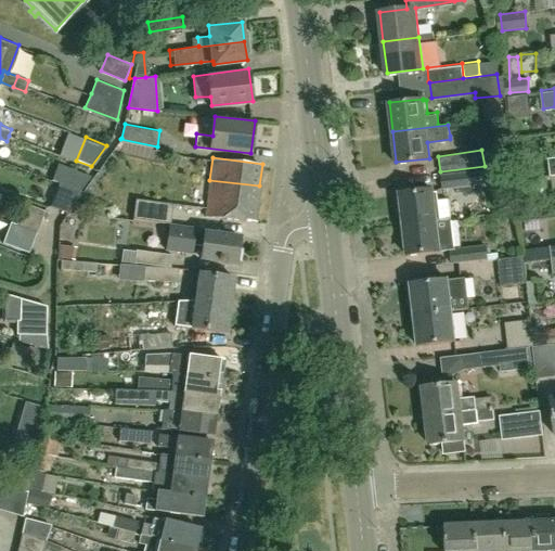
[(52,179),(81,189),(91,175),(59,163),(52,179)]
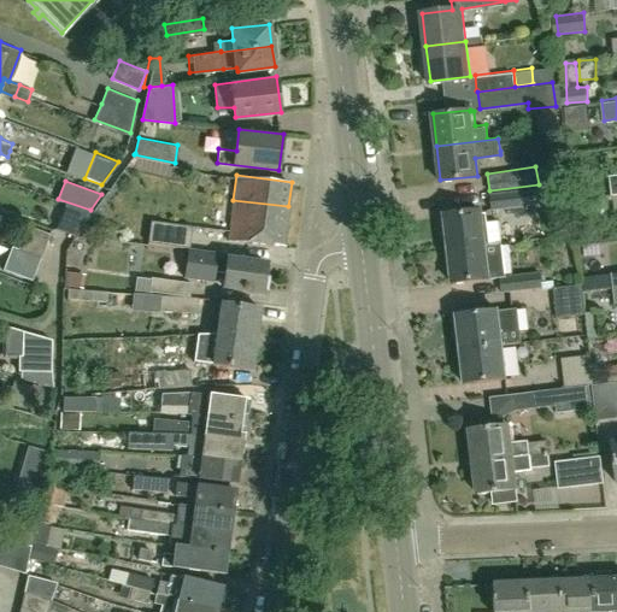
[(538,187),(530,188),(488,192),(491,209),(532,204),(540,202),(541,200),(570,196),(569,184),(540,188),(538,187)]
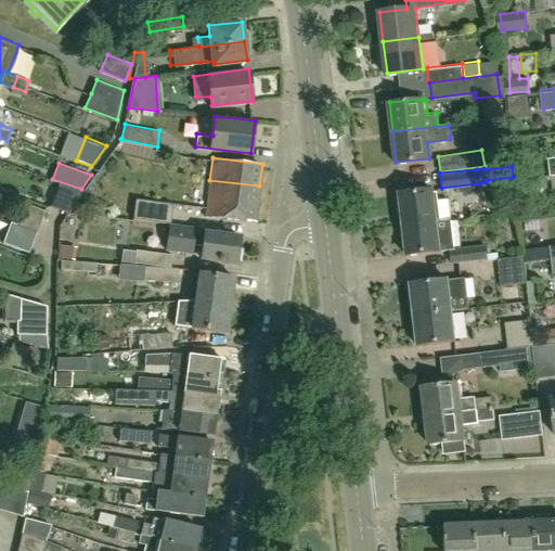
[(255,219),(259,186),(209,180),(205,213),(255,219)]
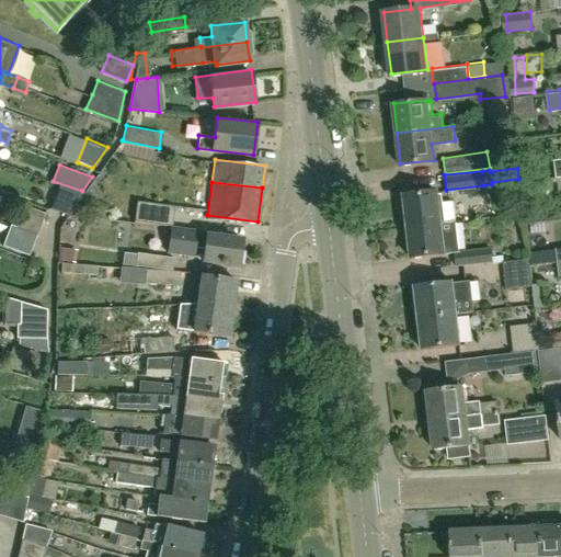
[(454,200),(438,202),(437,190),(404,194),(408,225),(455,219),(454,200)]
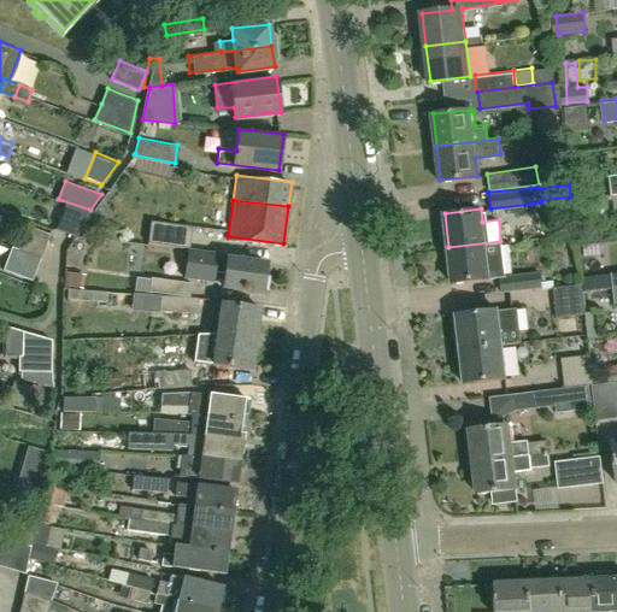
[(59,216),(56,225),(75,234),(78,224),(59,216)]
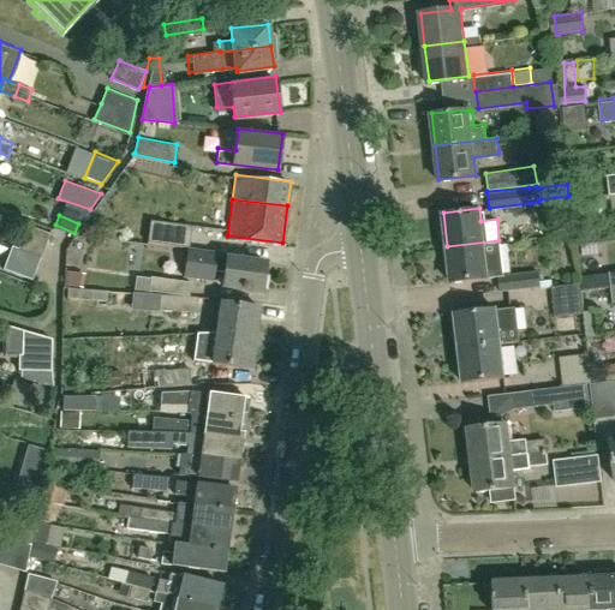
[(189,246),(192,225),(150,220),(147,241),(189,246)]
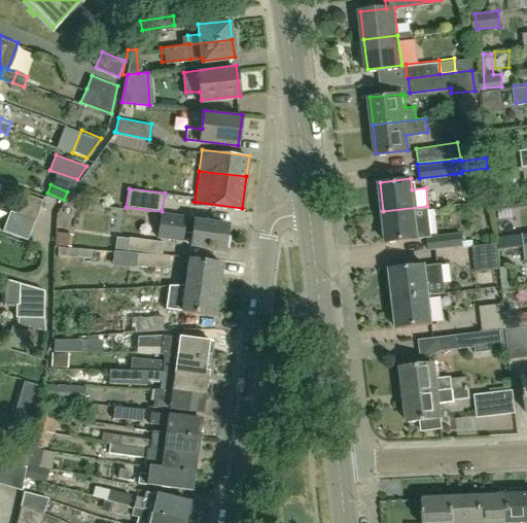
[(23,192),(14,212),(34,219),(42,199),(23,192)]
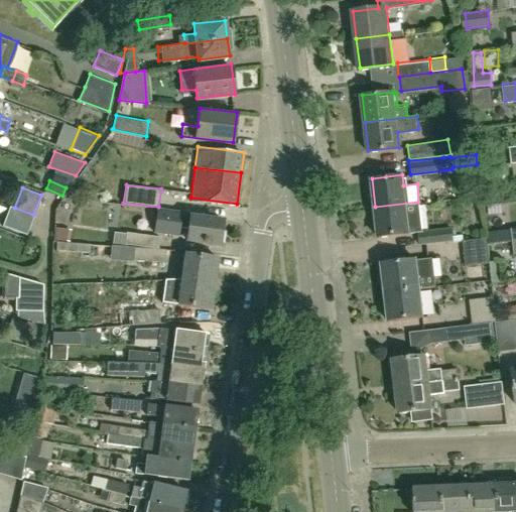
[(418,202),(375,207),(378,235),(417,231),(419,243),(453,239),(450,227),(422,230),(418,202)]
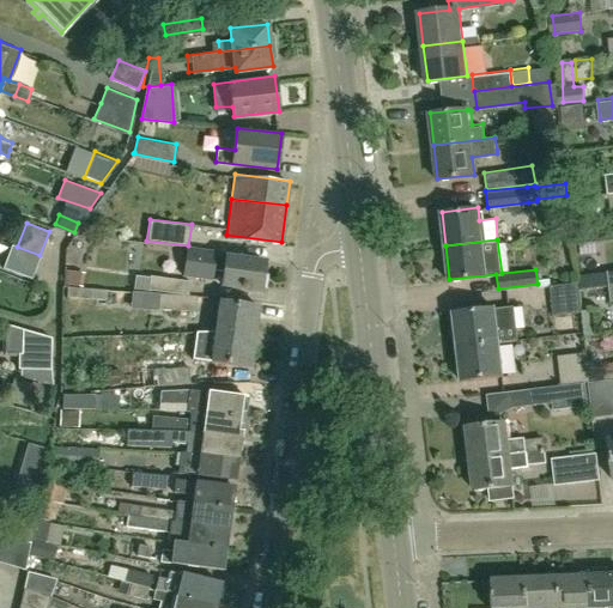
[(17,247),(12,244),(2,266),(31,278),(40,255),(17,247)]
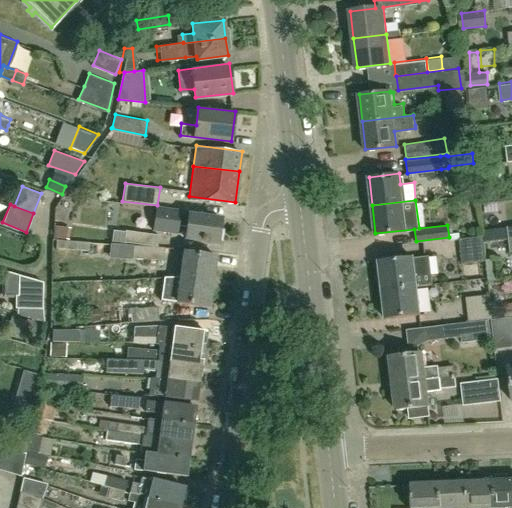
[(152,206),(151,207),(150,216),(155,216),(154,229),(176,232),(178,223),(187,224),(185,236),(218,240),(221,217),(189,213),(189,210),(157,206),(152,206)]
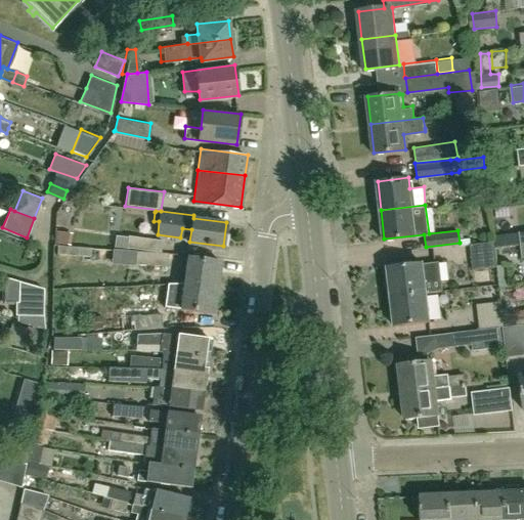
[(53,243),(58,243),(69,244),(69,230),(54,229),(53,243)]
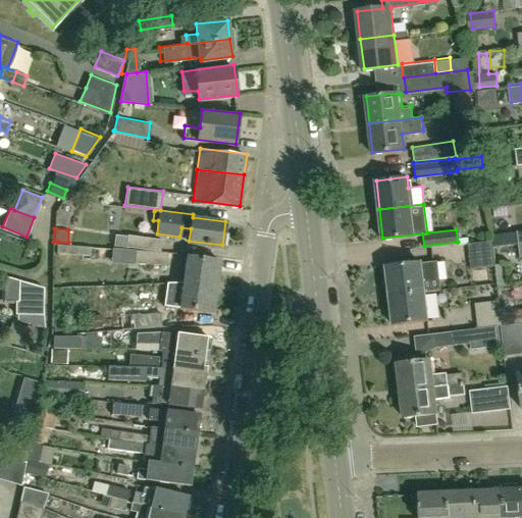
[(115,232),(113,245),(127,246),(127,245),(159,250),(161,238),(126,232),(126,234),(115,232)]
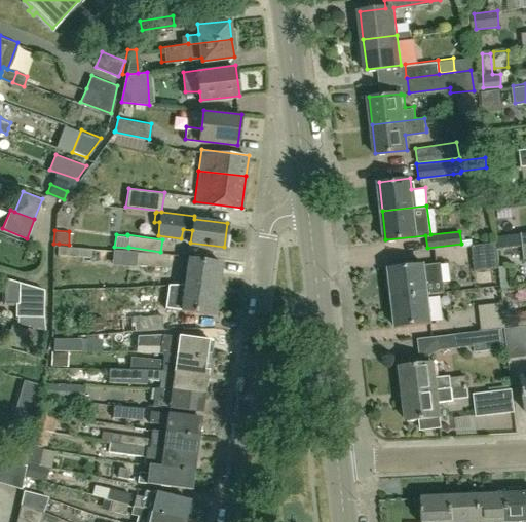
[(496,240),(472,244),(475,269),(499,266),(496,240)]
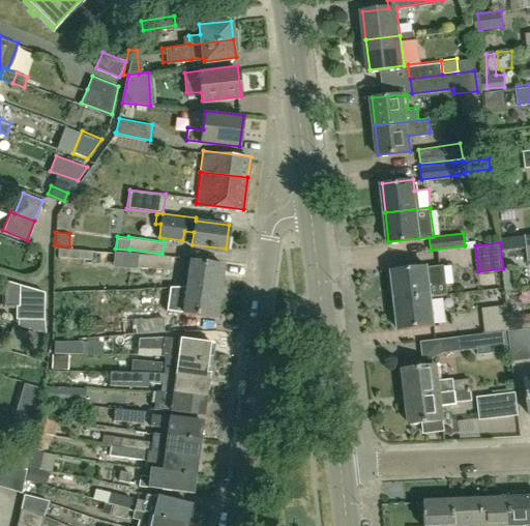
[(138,253),(137,265),(168,268),(170,255),(138,253)]
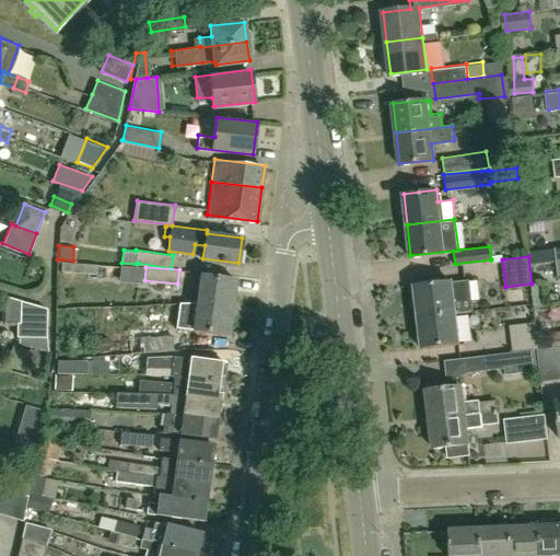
[(200,275),(197,302),(233,307),(237,279),(200,275)]
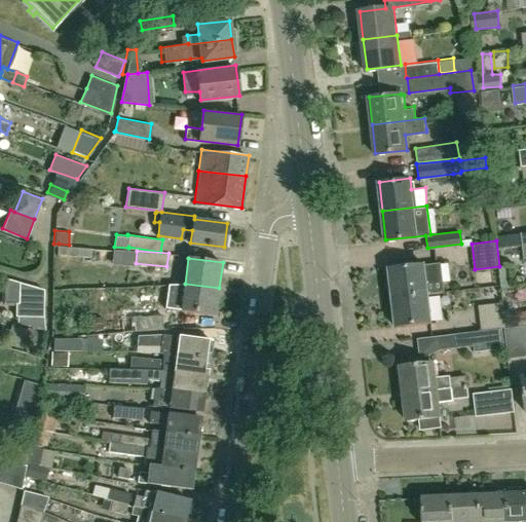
[(390,283),(391,295),(427,291),(427,292),(444,290),(440,262),(424,263),(400,266),(399,264),(386,265),(388,283),(390,283)]
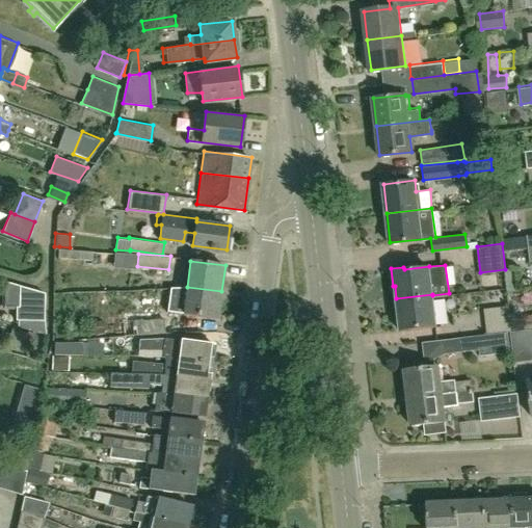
[(44,319),(44,292),(19,285),(18,318),(44,319)]
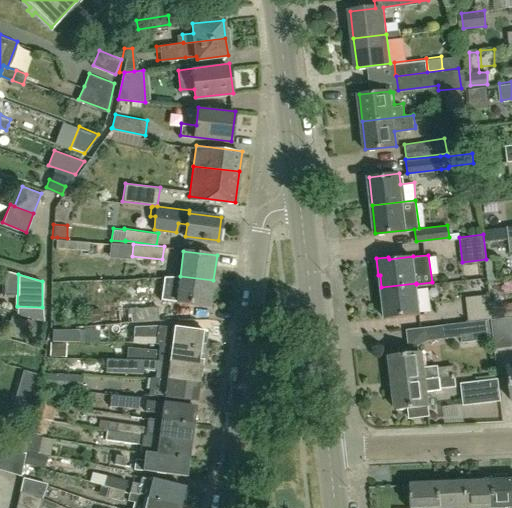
[(210,305),(213,280),(180,276),(176,301),(210,305)]
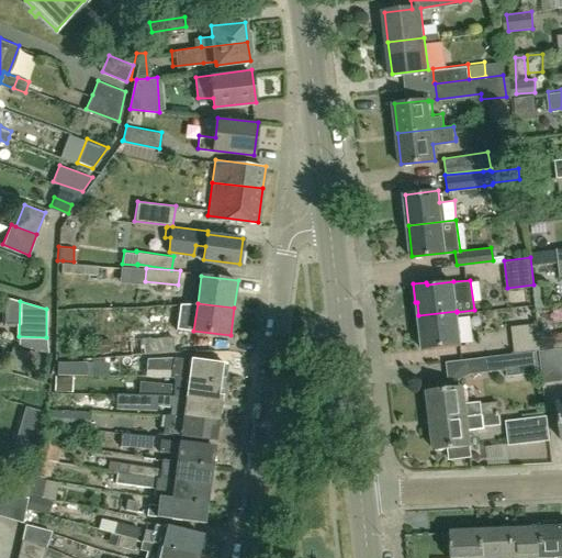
[(460,343),(457,312),(457,311),(418,315),(423,347),(460,343)]
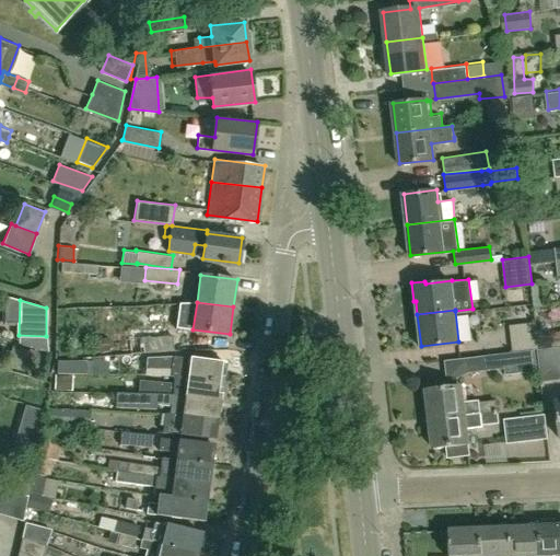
[(512,351),(537,348),(538,348),(538,347),(536,321),(509,324),(512,351)]
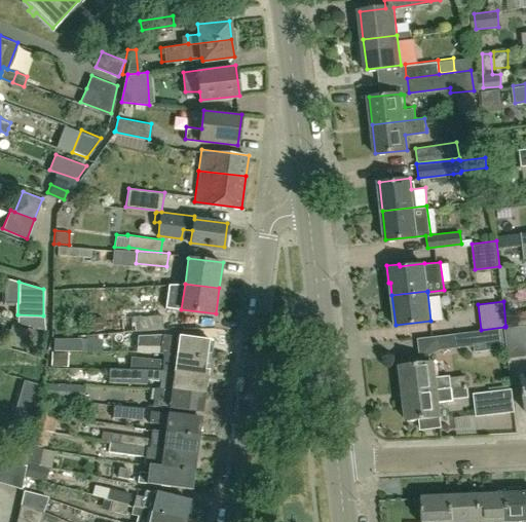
[(163,328),(161,306),(121,308),(116,309),(118,329),(132,330),(163,328)]
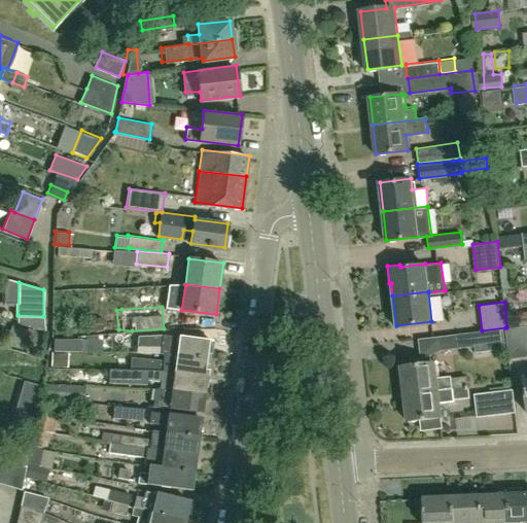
[(521,325),(526,323),(526,310),(518,312),(519,325),(521,325)]
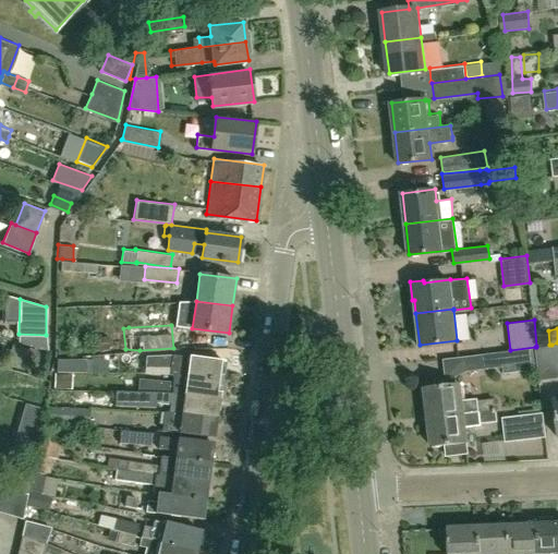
[(24,364),(29,347),(13,341),(8,359),(24,364)]
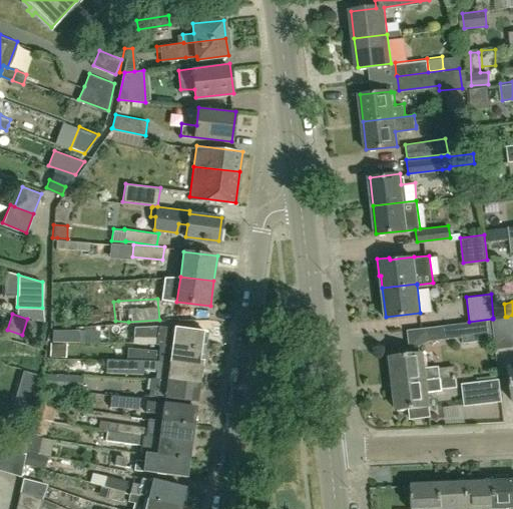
[(507,317),(505,317),(493,318),(493,319),(492,319),(495,348),(512,346),(509,331),(507,317)]
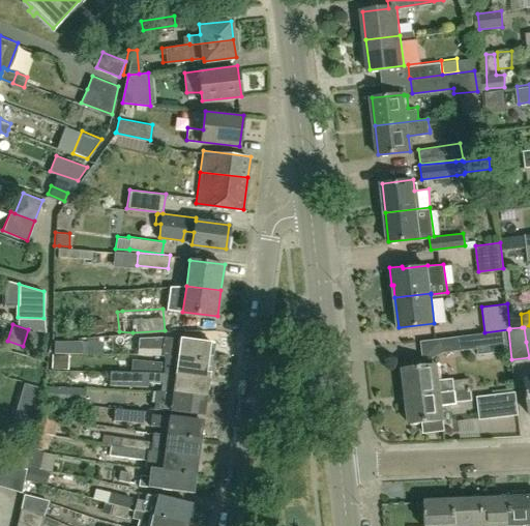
[(478,332),(468,334),(441,337),(443,351),(480,347),(478,332)]
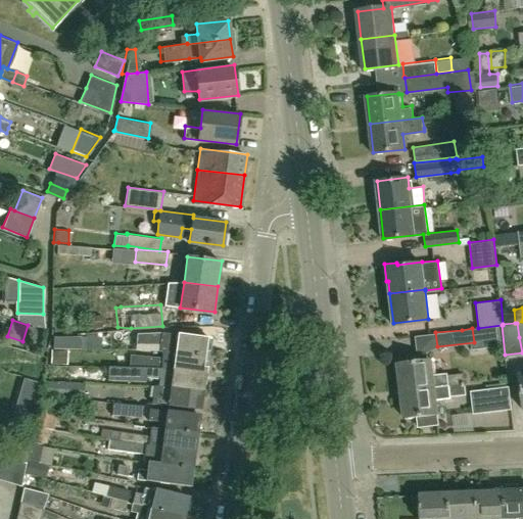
[(158,348),(207,356),(210,338),(161,331),(137,331),(136,342),(159,342),(158,348)]
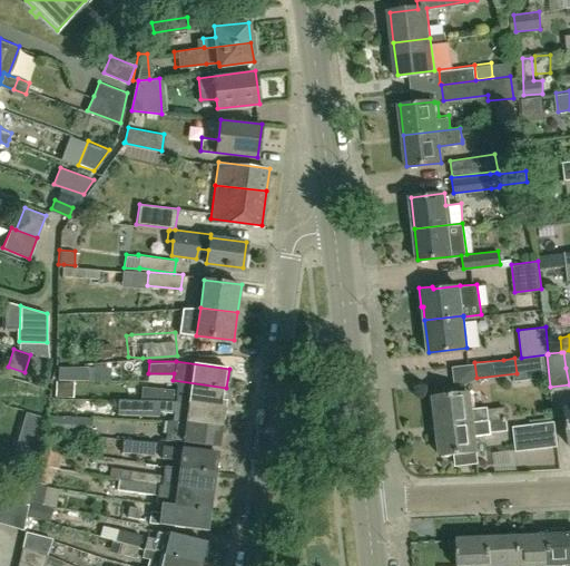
[(90,363),(90,362),(60,362),(60,376),(90,376),(90,363)]
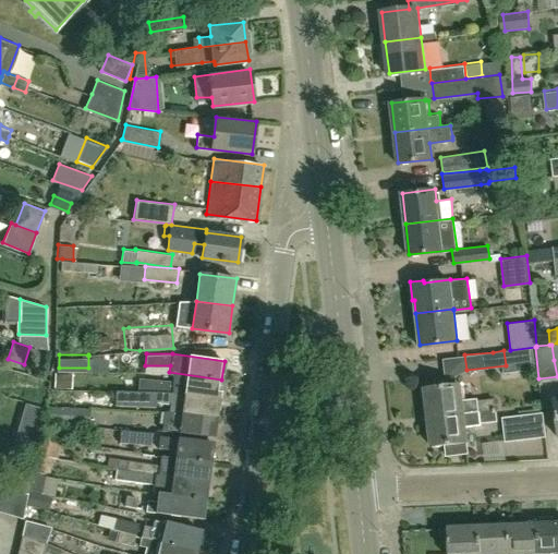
[(133,366),(133,356),(110,354),(110,366),(133,366)]
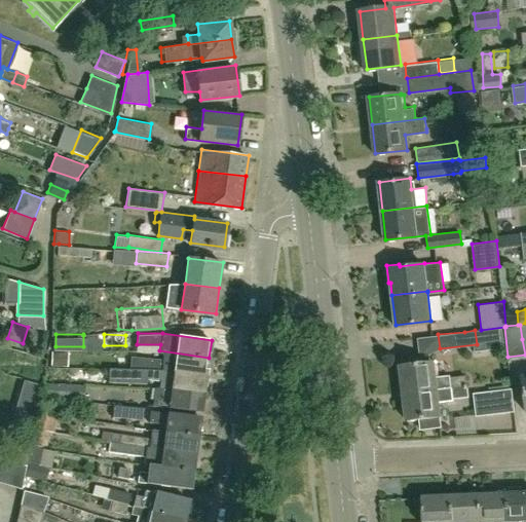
[(66,351),(51,350),(50,365),(65,365),(66,351)]
